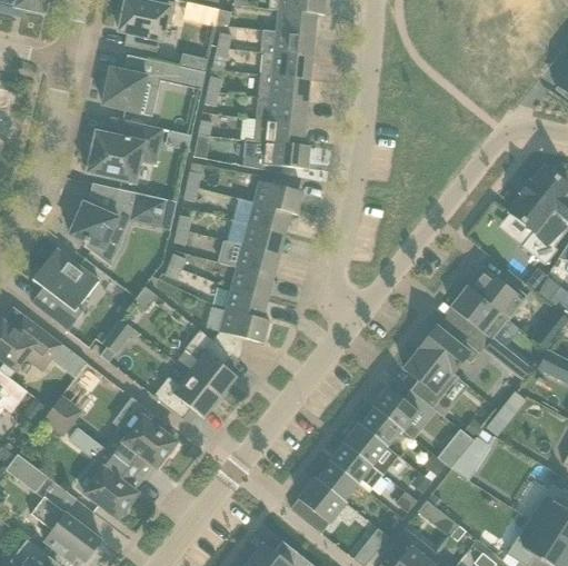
[(0,0),(0,10),(16,15),(17,7),(46,13),(48,0),(0,0)]
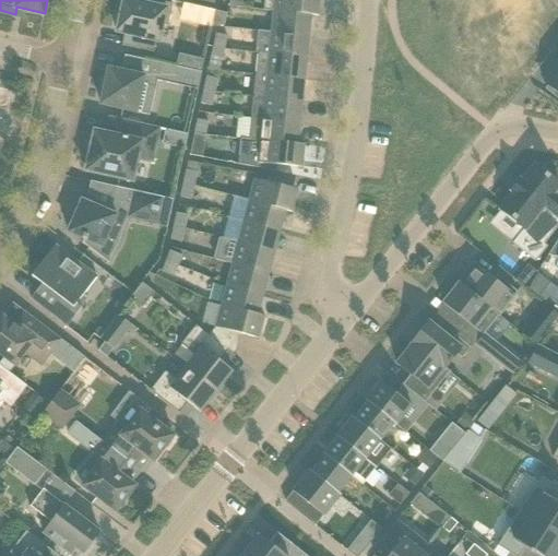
[(121,12),(117,30),(126,32),(122,44),(155,50),(157,38),(161,39),(164,22),(168,23),(173,1),(167,0),(142,0),(123,0),(119,0),(117,11),(121,12)]
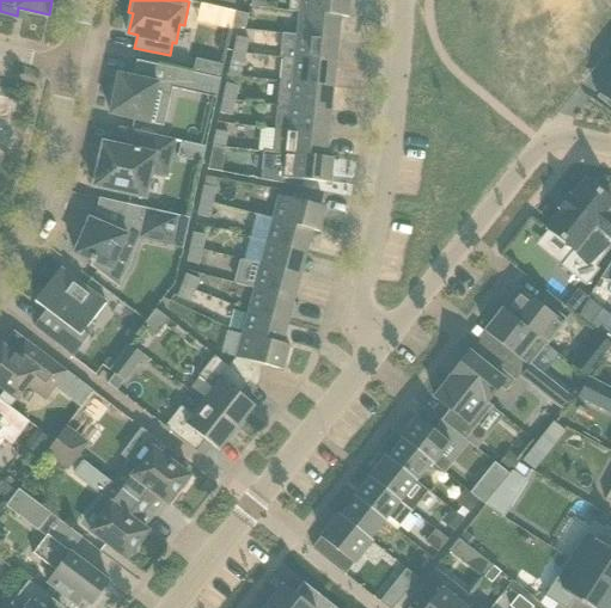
[(291,0),(289,10),(300,11),(300,10),(342,13),(342,14),(349,16),(350,0),(291,0)]
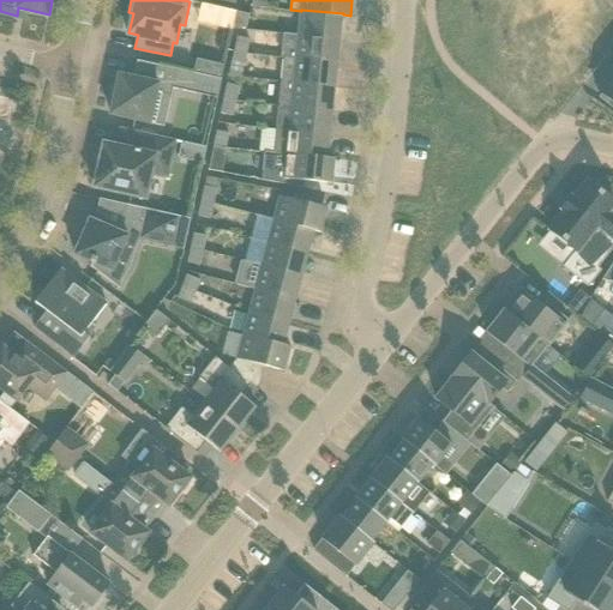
[(203,1),(199,18),(234,25),(234,24),(238,10),(203,1)]
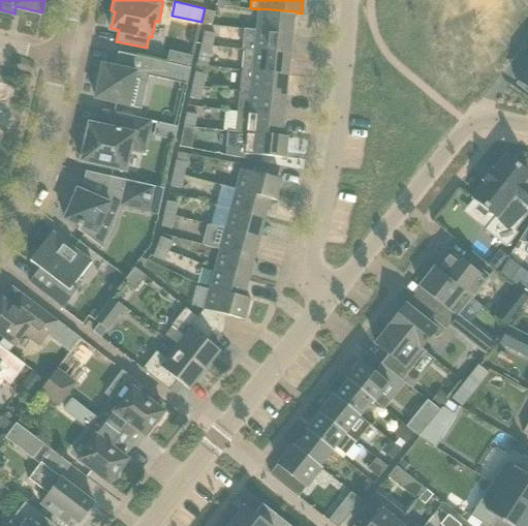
[(202,21),(207,22),(212,23),(215,10),(205,8),(202,21)]
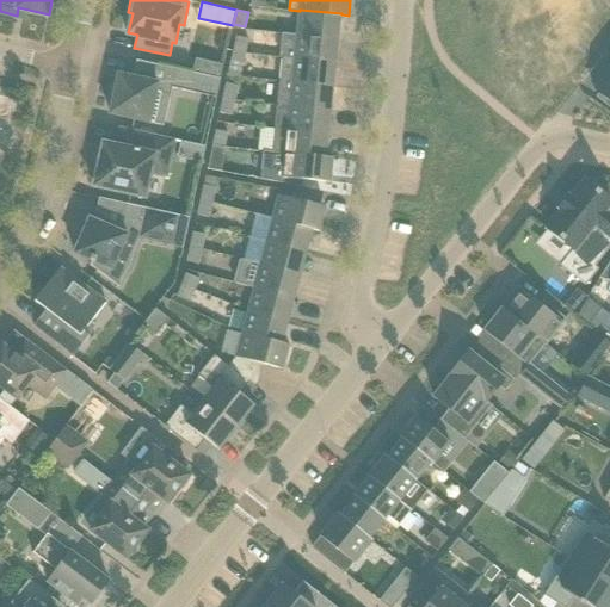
[(300,10),(300,11),(297,33),(339,38),(342,14),(342,13),(300,10)]
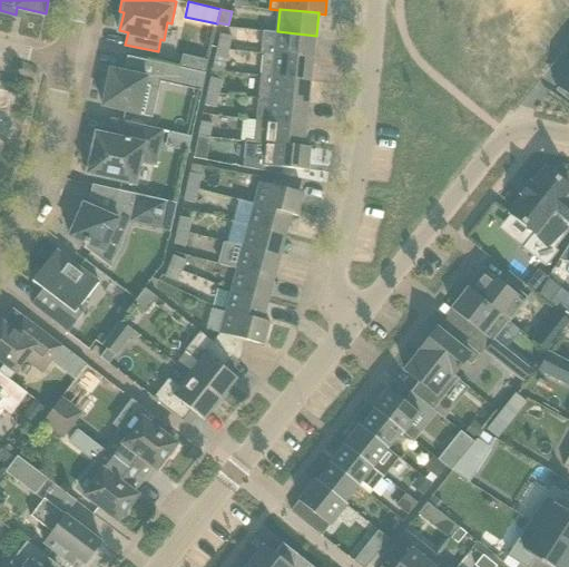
[(267,30),(265,52),(275,54),(313,57),(316,36),(277,31),(267,30)]
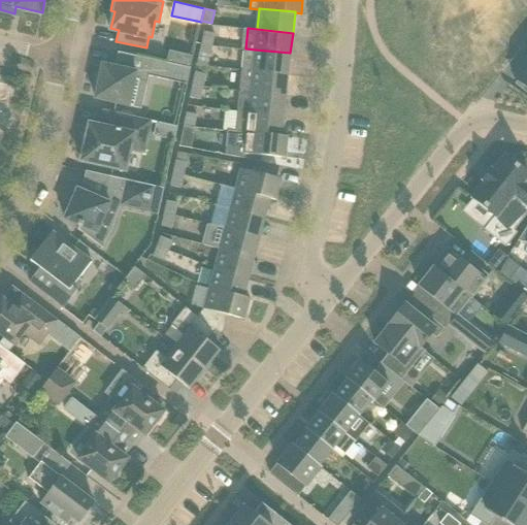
[(212,44),(215,33),(204,31),(202,42),(212,44)]
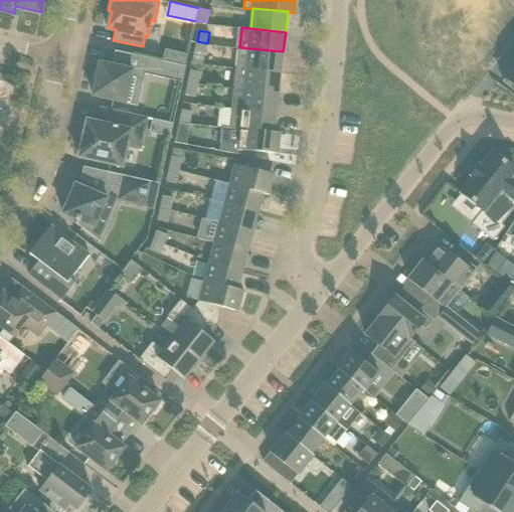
[(204,55),(207,43),(197,41),(194,53),(204,55)]
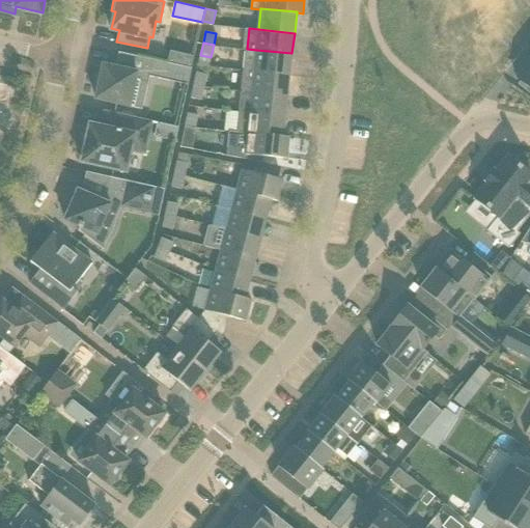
[(168,61),(173,62),(192,66),(195,54),(170,49),(168,61)]
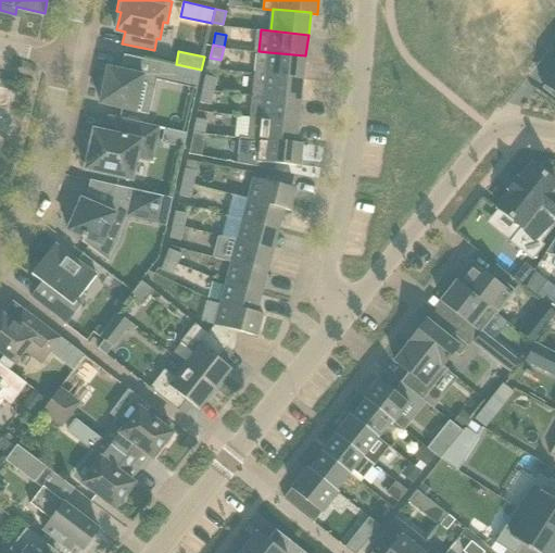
[(259,51),(256,73),(303,77),(305,55),(268,52),(259,51)]
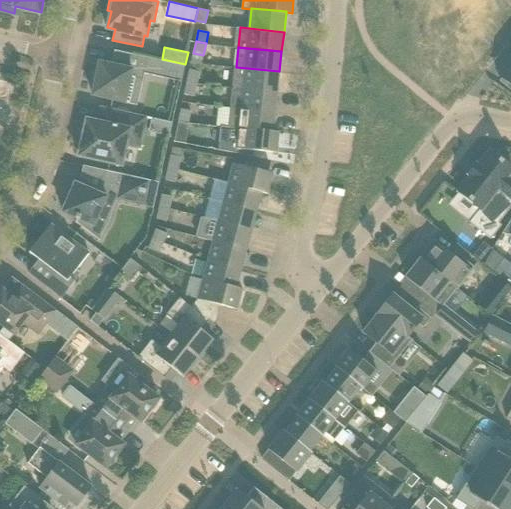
[(100,61),(93,93),(138,103),(145,72),(163,76),(167,60),(162,59),(115,48),(112,63),(100,61)]
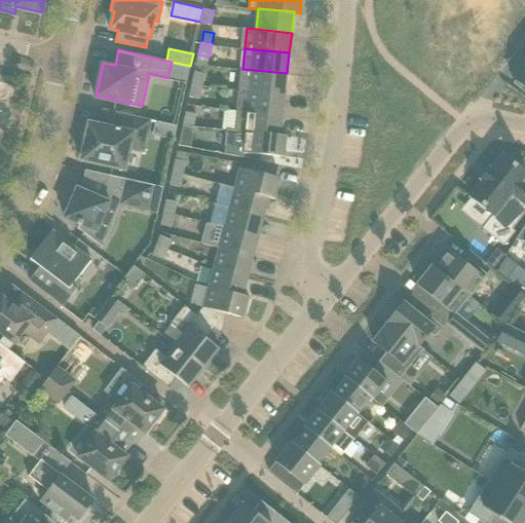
[(524,58),(523,57),(514,68),(517,70),(512,76),(516,79),(514,82),(524,89),(524,58)]
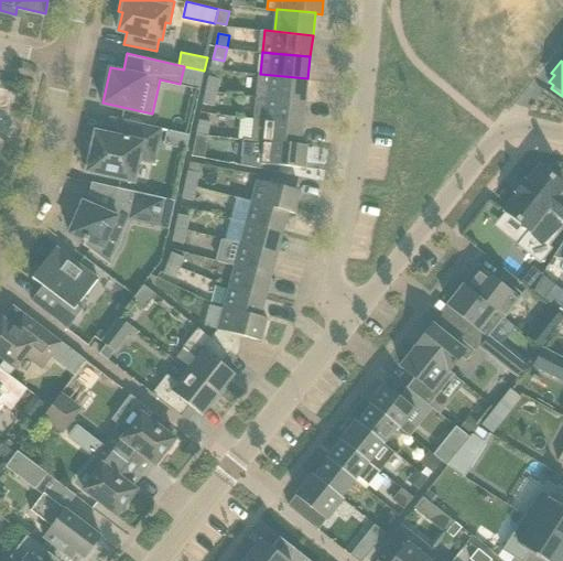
[(260,74),(258,96),(305,100),(307,78),(260,74)]
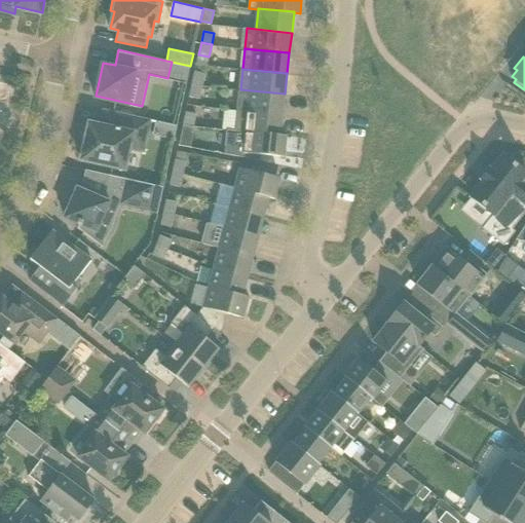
[(192,82),(202,85),(205,72),(195,70),(192,82)]
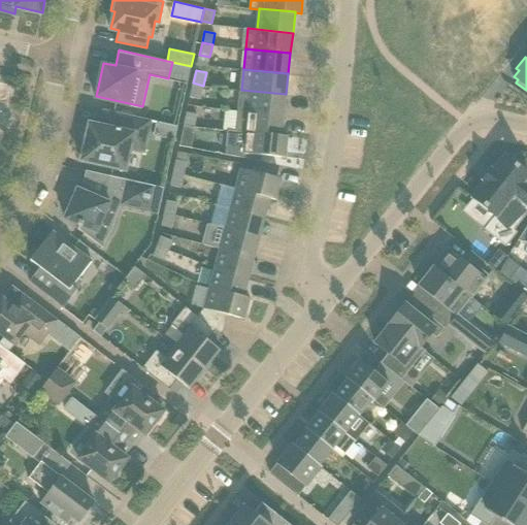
[(201,98),(203,86),(193,83),(191,95),(201,98)]
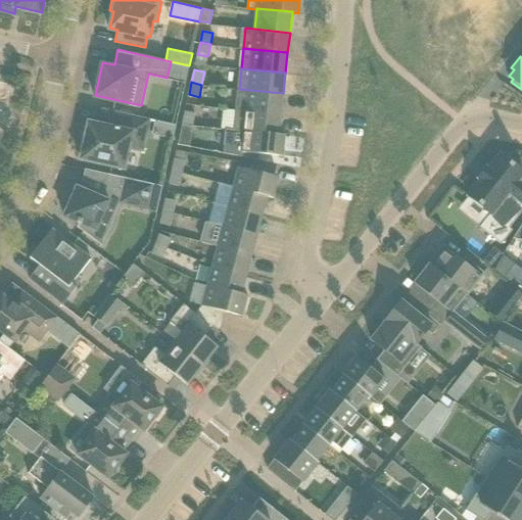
[(239,89),(237,109),(281,113),(283,93),(239,89)]
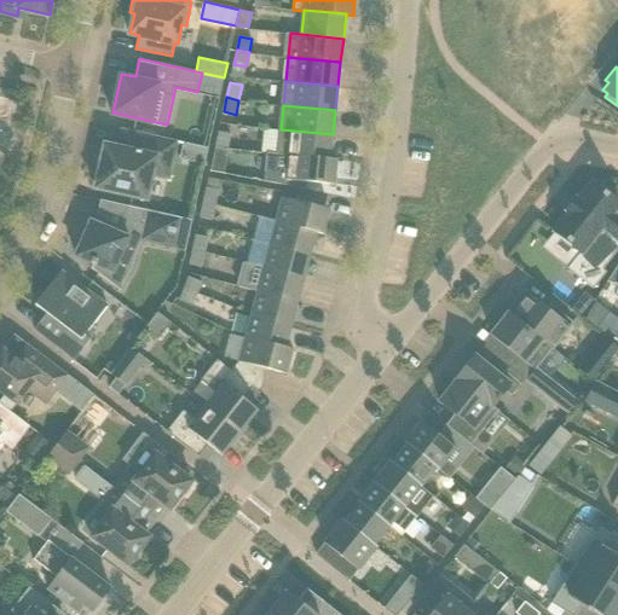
[(148,198),(155,167),(169,169),(177,139),(123,127),(120,146),(110,144),(105,143),(103,156),(96,186),(148,198)]
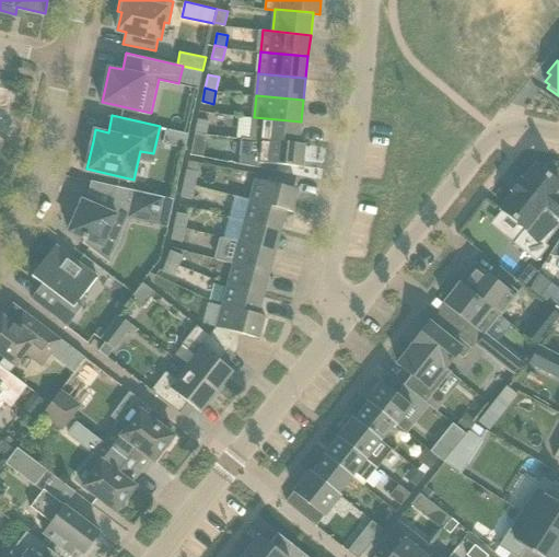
[(254,117),(252,137),(252,138),(299,143),(299,142),(301,122),(254,117)]
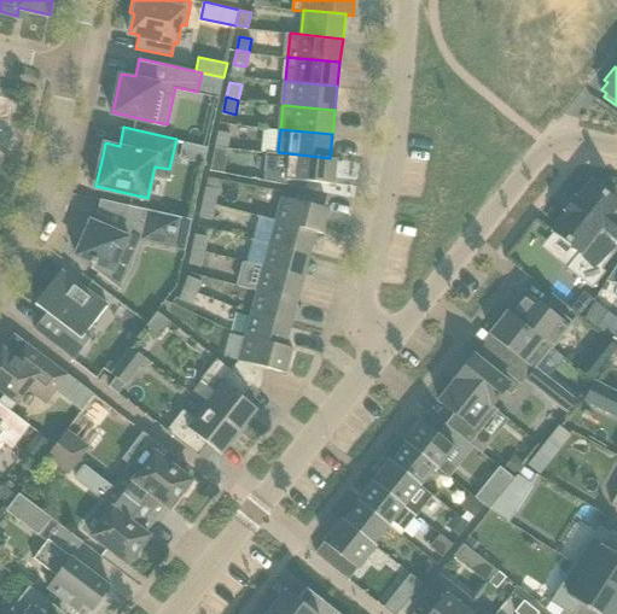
[(216,145),(228,147),(231,133),(219,130),(216,145)]
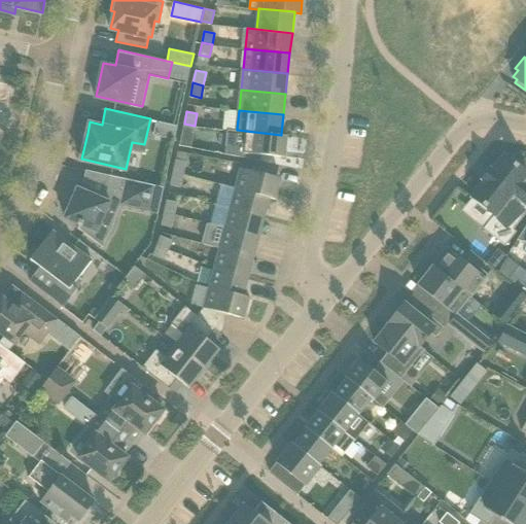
[(195,126),(184,124),(181,136),(179,144),(189,146),(195,126)]
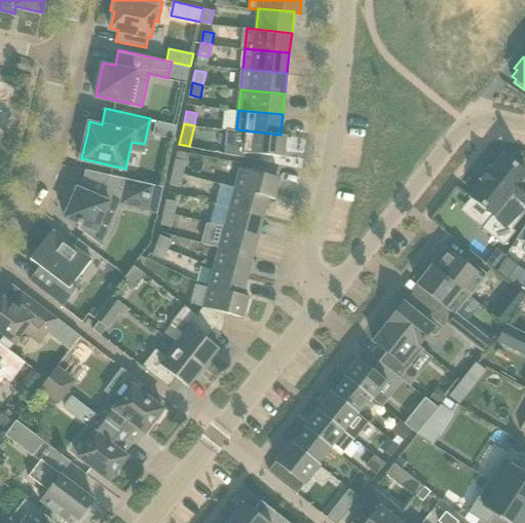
[(286,149),(287,135),(280,134),(280,135),(236,129),(236,128),(228,127),(225,152),(247,156),(247,152),(280,155),(285,156),(286,149)]
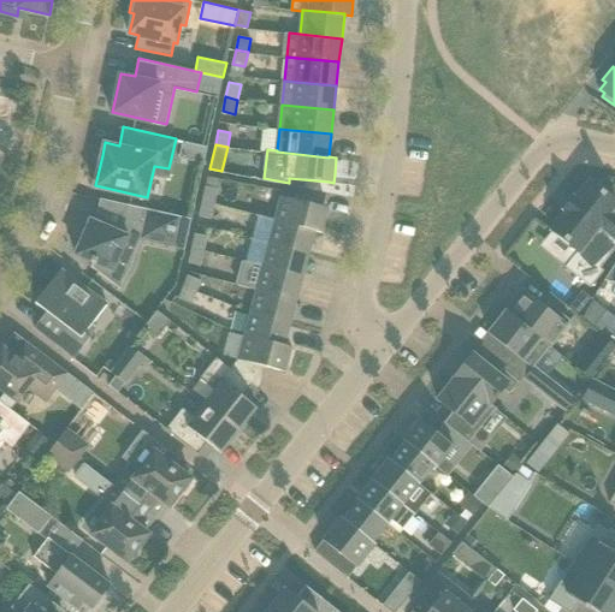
[(566,212),(551,229),(578,249),(566,266),(591,285),(603,269),(601,267),(614,248),(614,212),(611,211),(614,206),(614,198),(611,196),(614,192),(599,182),(597,185),(591,179),(577,197),(574,195),(563,209),(566,212)]
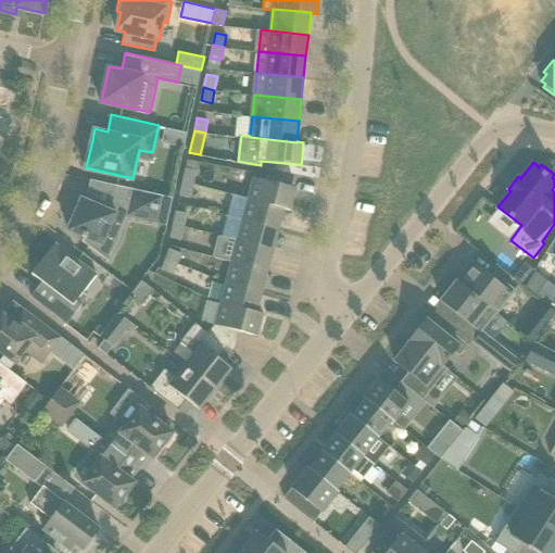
[(186,167),(183,180),(193,183),(197,170),(186,167)]
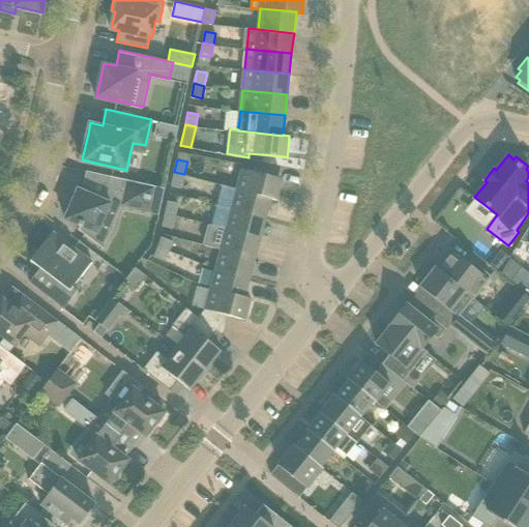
[(278,177),(242,168),(237,187),(271,197),(271,198),(277,199),(281,185),(283,178),(278,177)]
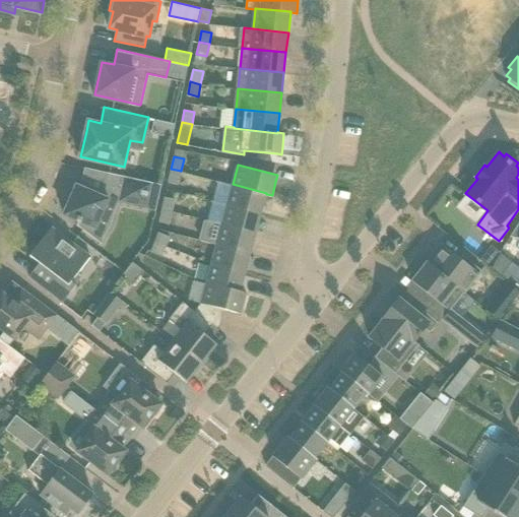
[(181,171),(171,169),(169,181),(179,183),(181,171)]
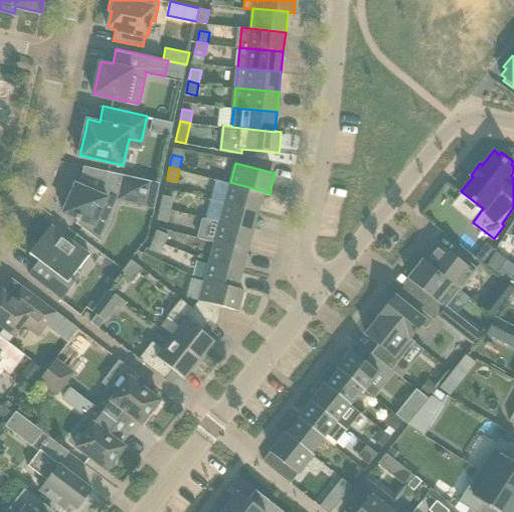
[(112,219),(114,211),(119,200),(155,208),(161,182),(108,170),(104,185),(102,190),(94,186),(92,189),(75,182),(63,212),(77,218),(75,221),(102,240),(104,233),(112,219)]
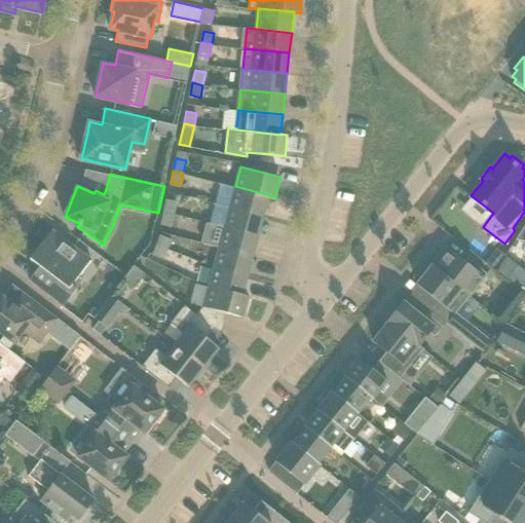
[(235,186),(229,207),(264,215),(269,196),(269,195),(235,186)]
